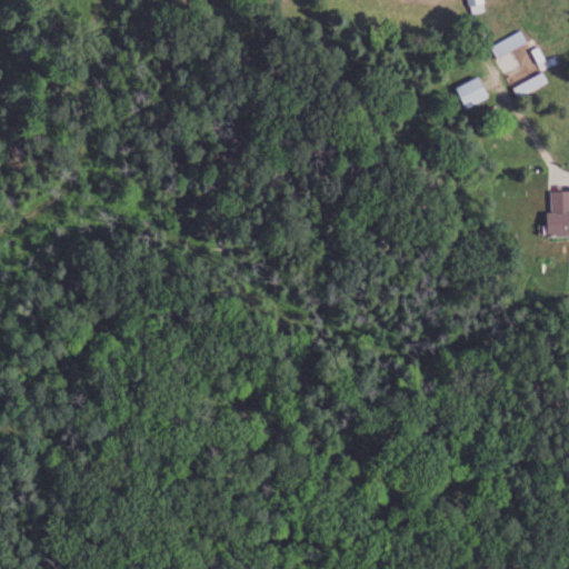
[(468,0),(470,15),(486,12),(485,0),(468,0)]
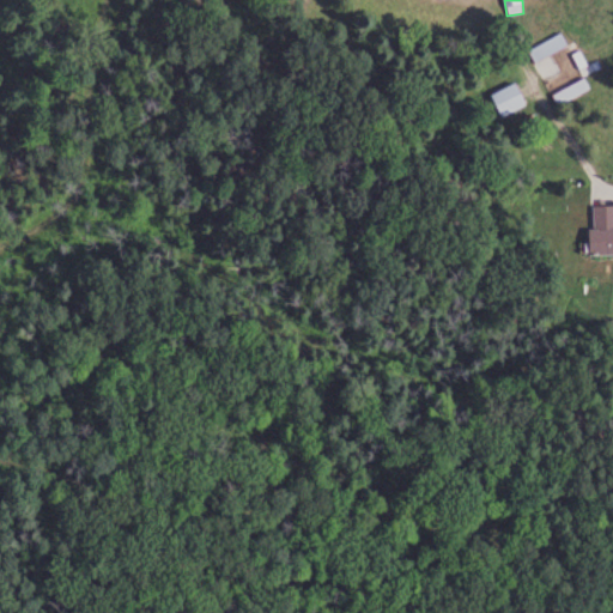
[(569,46),(562,34),(529,52),(536,64),(569,46)]
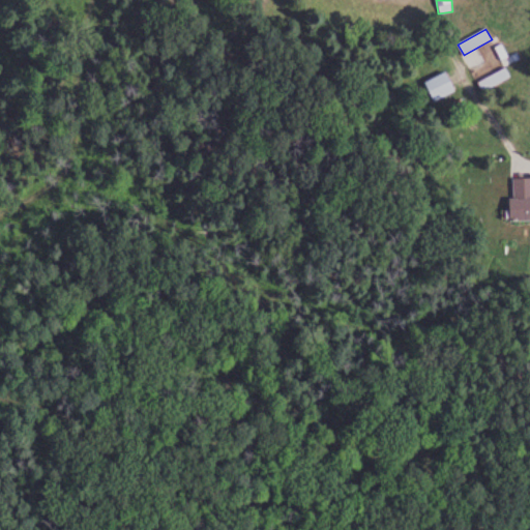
[(495,72),(497,55),(472,51),(469,68),(495,72)]
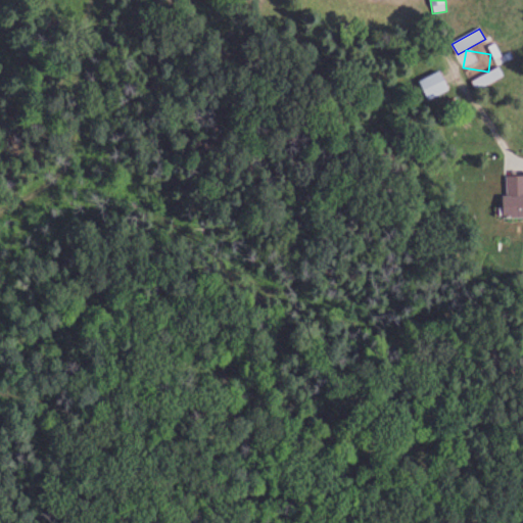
[(429,100),(450,90),(441,70),(420,81),(429,100)]
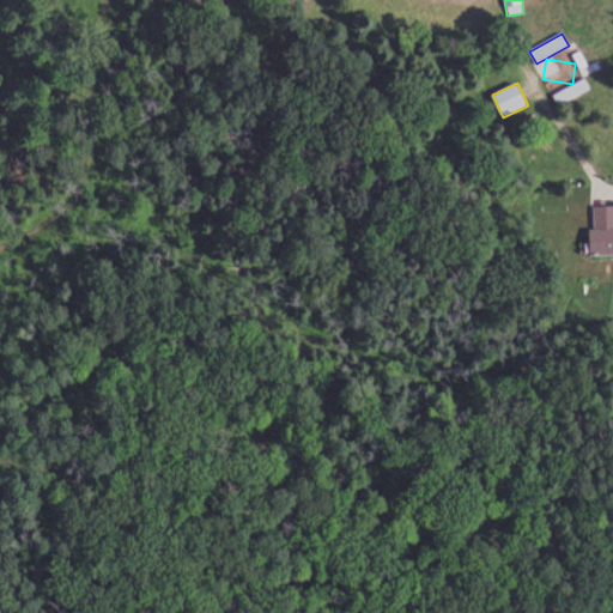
[(592,256),(612,255),(612,206),(592,206),(592,256)]
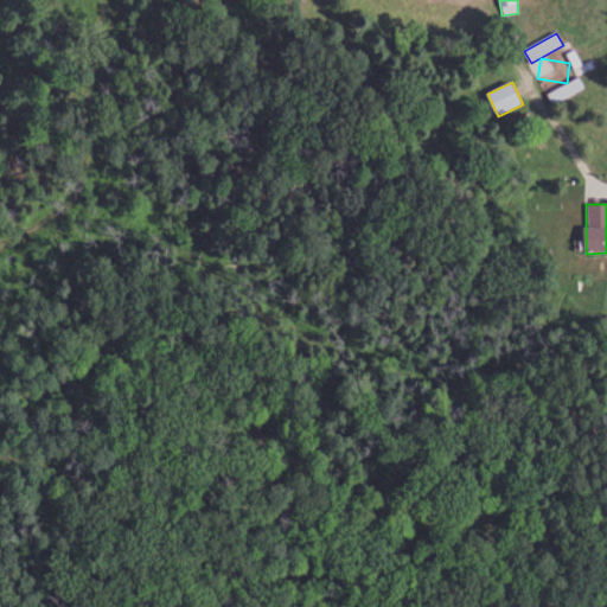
All buildings are outlined.
